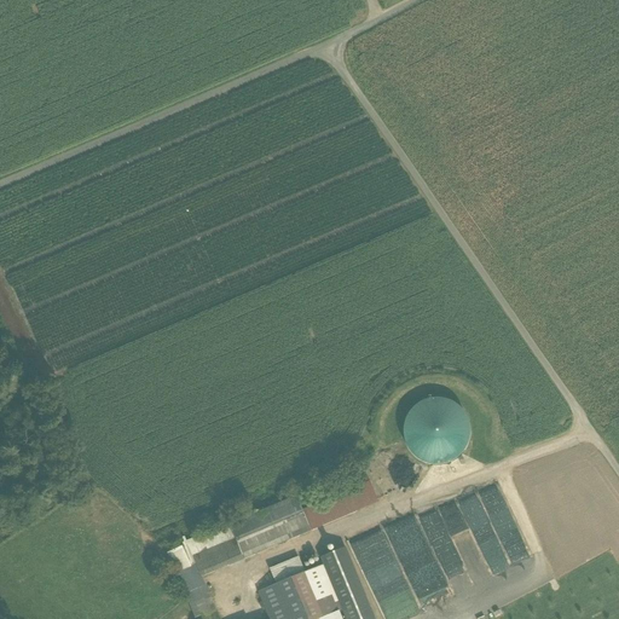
[(411,411),(404,423),(404,437),(408,447),(415,457),(427,464),(440,466),(451,462),(462,453),(469,440),(469,431),(466,416),(458,406),(444,400),(434,399),(420,404),(411,411)]
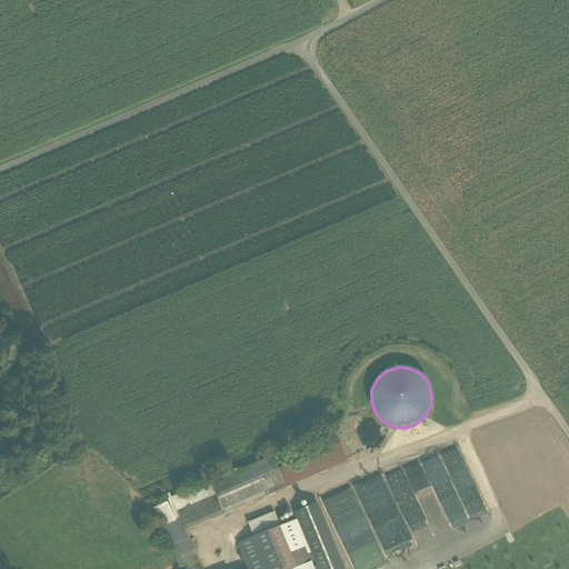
[(340,443),(278,470),(286,489),(348,462),(340,443)]
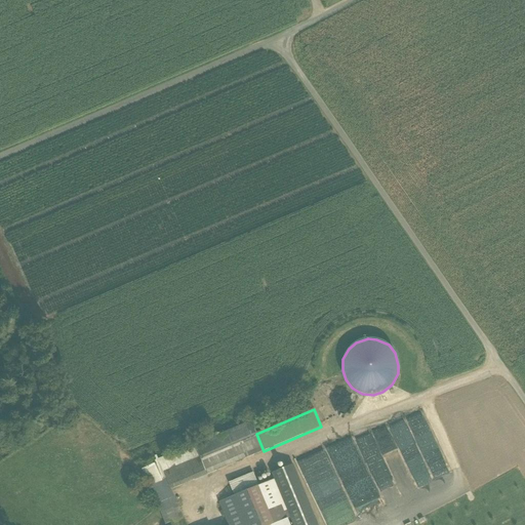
[(251,421),(194,446),(200,458),(199,458),(206,475),(264,451),(256,434),(251,421)]
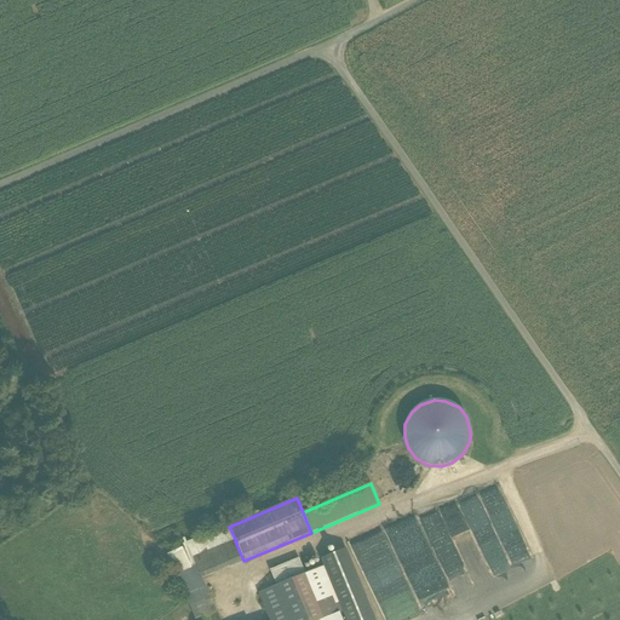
[(460,501),(435,507),(440,526),(438,526),(430,523),(424,526),(425,529),(425,528),(428,541),(447,538),(451,551),(454,534),(461,533),(453,530),(453,528),(459,527),(460,522),(459,522),(461,509),(460,501)]
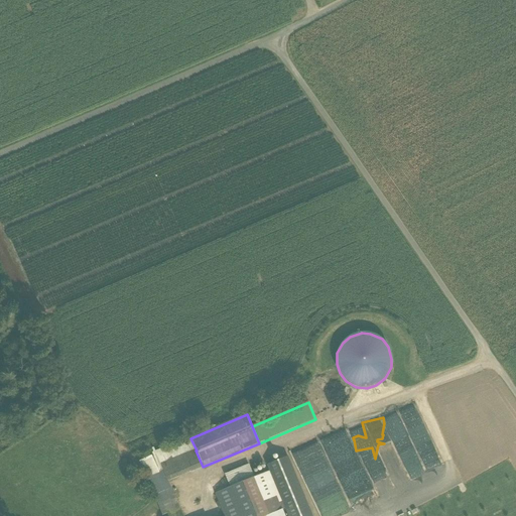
[(319,434),(284,449),(287,457),(311,515),(328,515),(355,505),(319,434)]
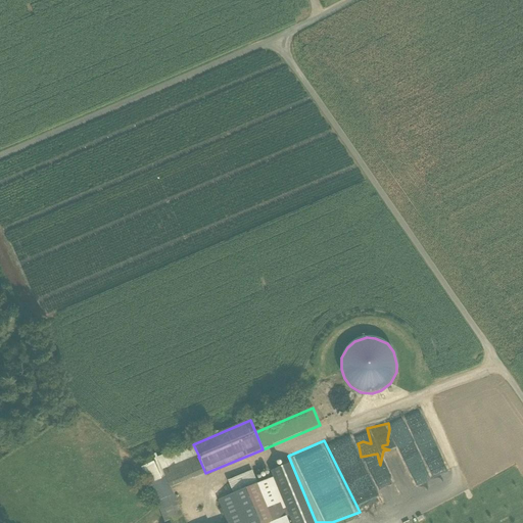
[(198,457),(163,472),(171,488),(205,473),(198,457)]
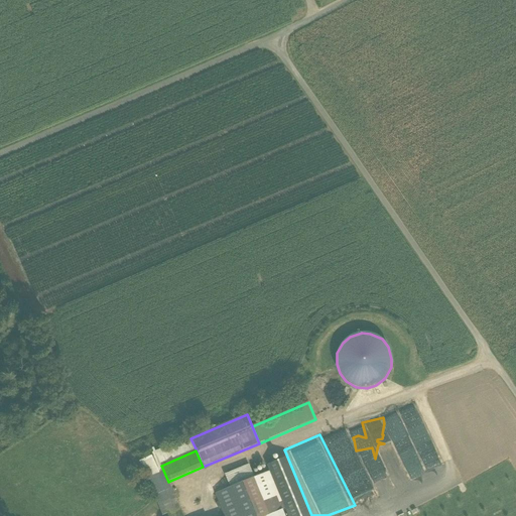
[(311,515),(287,457),(267,466),(285,509),(287,515),(311,515)]
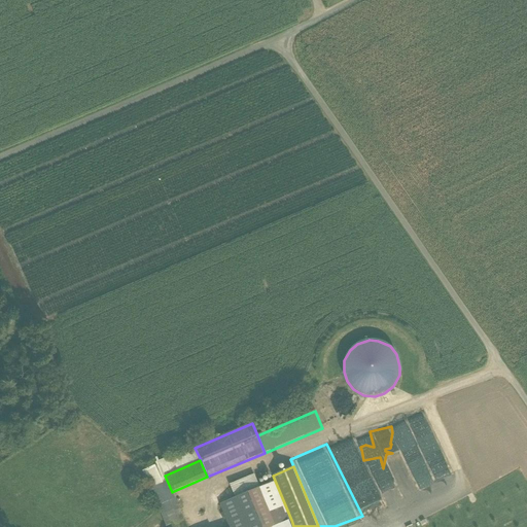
[(387,504),(419,490),(410,470),(402,473),(405,478),(385,486),(386,487),(391,485),(394,491),(389,493),(388,492),(383,494),(387,504)]
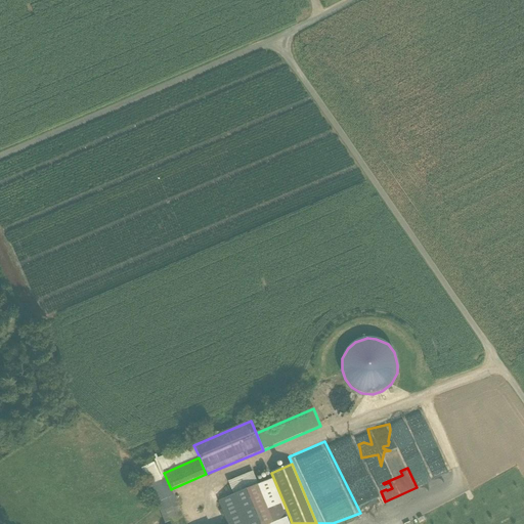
[(273,478),(218,501),(227,523),(271,523),(290,517),(273,478)]
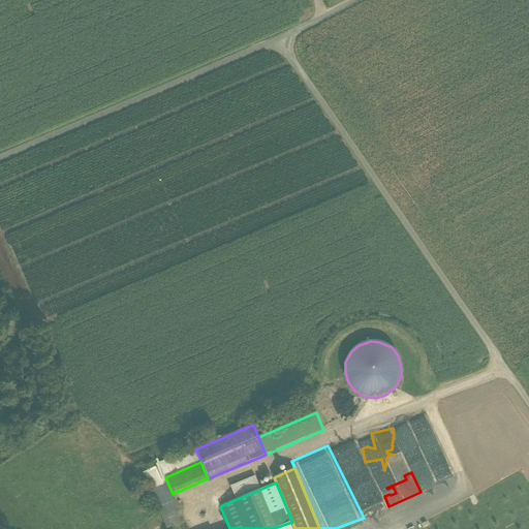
[(162,519),(167,517),(167,516),(180,510),(176,501),(158,508),(162,519)]
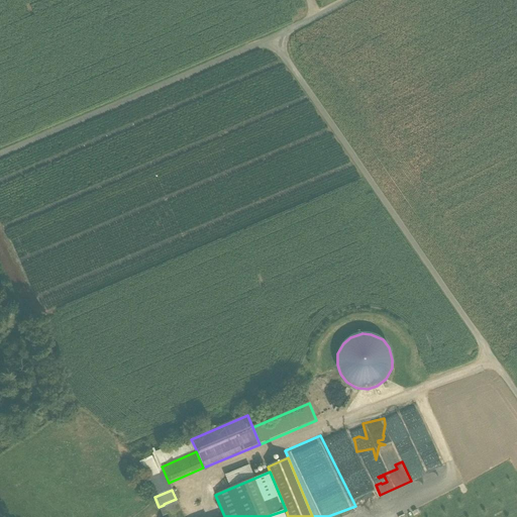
[(183,516),(176,499),(164,504),(164,505),(169,516),(183,516)]
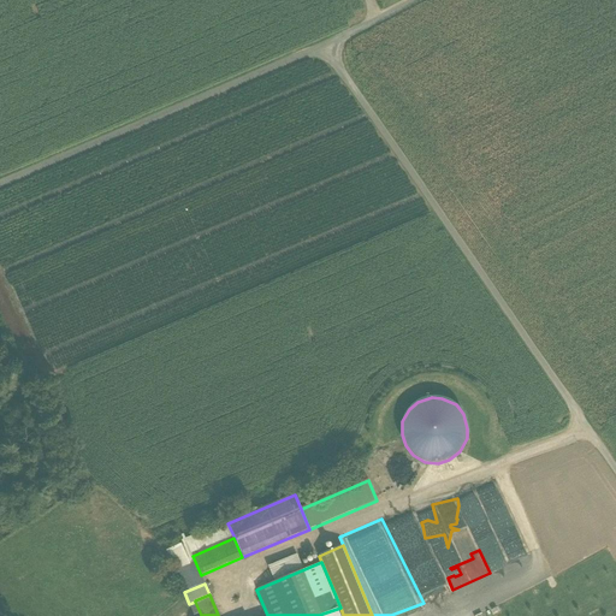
[(195,602),(189,604),(194,615),(196,615),(201,615),(195,602)]
